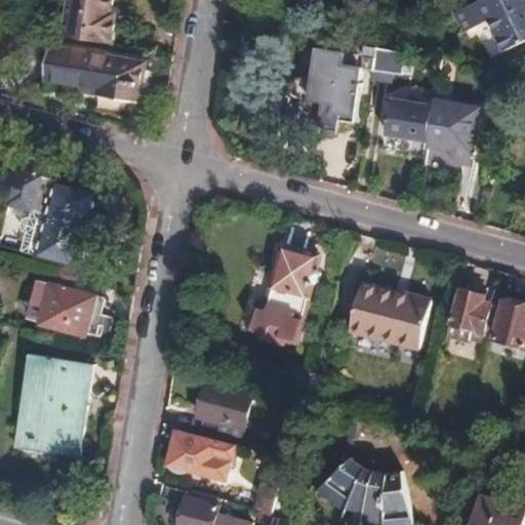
[(64,0),(58,37),(111,45),(116,11),(112,10),(112,0),(64,0)]
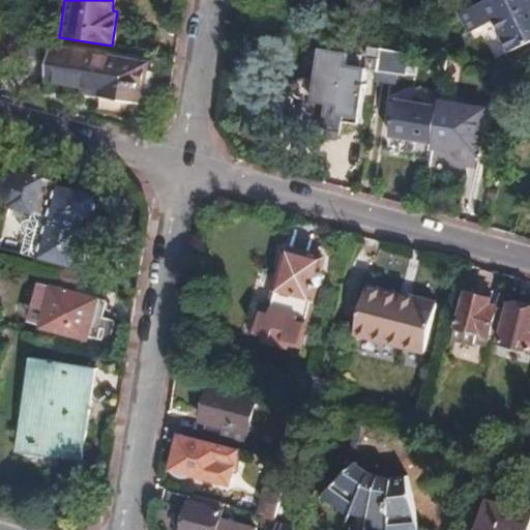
[(529,0),(484,0),(458,13),(467,33),(492,21),(507,53),(529,41),(529,0)]
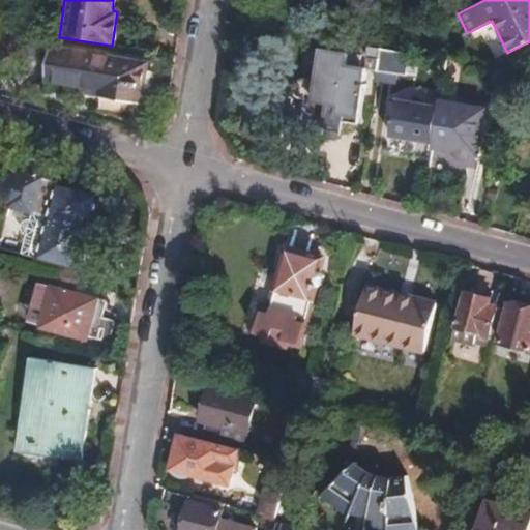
[(363,58),(376,59),(377,49),(365,48),(363,58)]
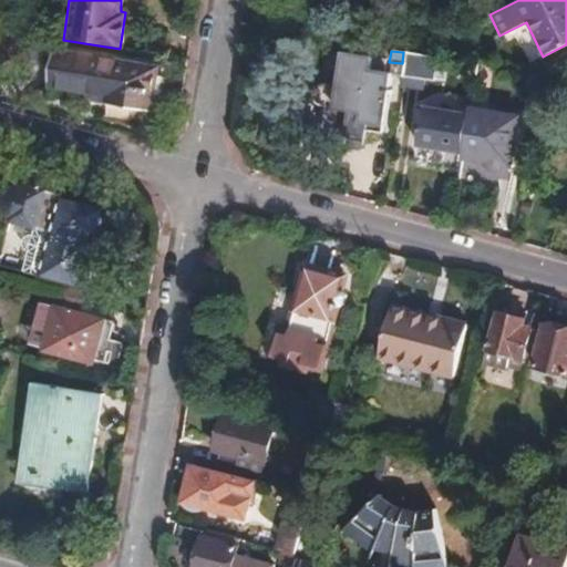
[(153,69),(50,52),(44,89),(101,99),(100,105),(146,112),(153,69)]
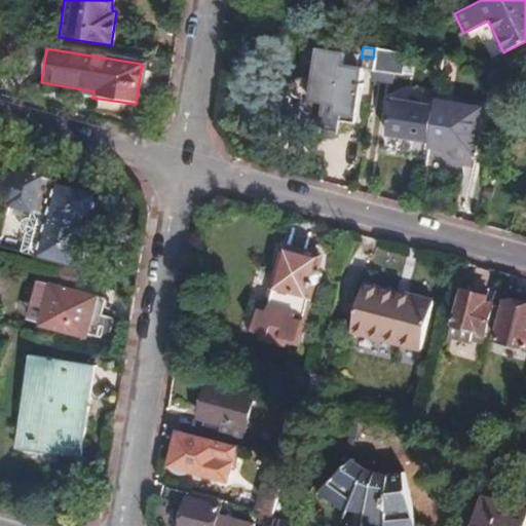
[(350,123),(351,116),(354,116),(357,91),(354,91),(360,63),(344,60),(343,66),(339,65),(341,53),(309,48),(304,78),(291,78),(287,79),(284,85),(284,90),(287,96),(296,97),(292,130),(314,135),(314,130),(331,132),(333,120),(350,123)]
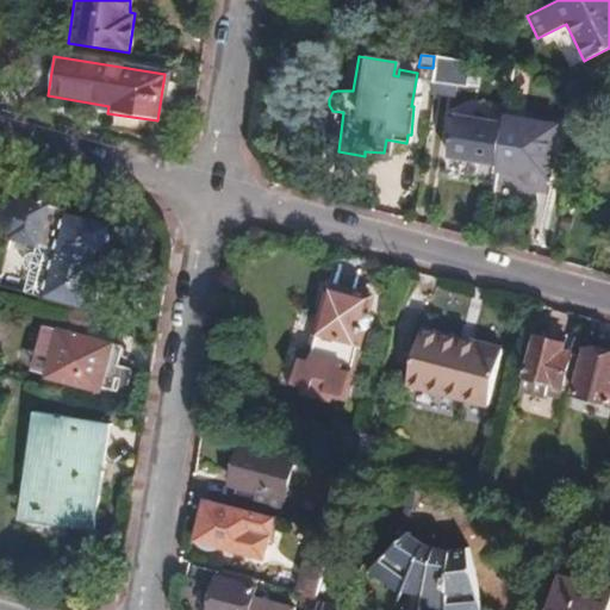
[(464,87),(467,62),(434,56),(433,68),(429,93),(450,95),(452,85),(464,87)]
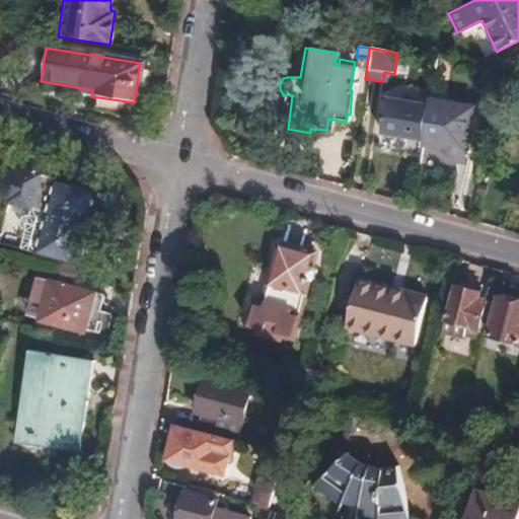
[(446,73),(448,61),(434,58),(432,71),(446,73)]
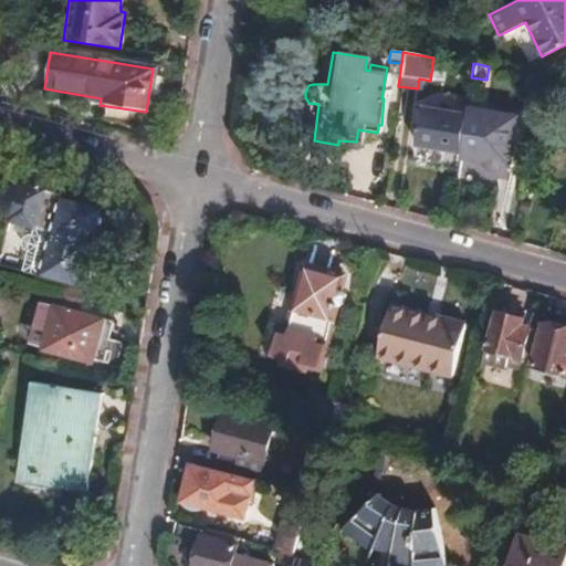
[(514,116),(465,106),(458,157),(506,166),(514,116)]
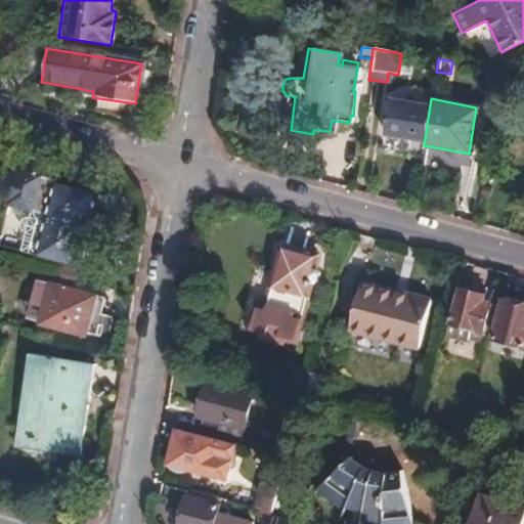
[(91,245),(98,219),(93,217),(98,193),(54,182),(36,254),(78,267),(85,244),(91,245)]
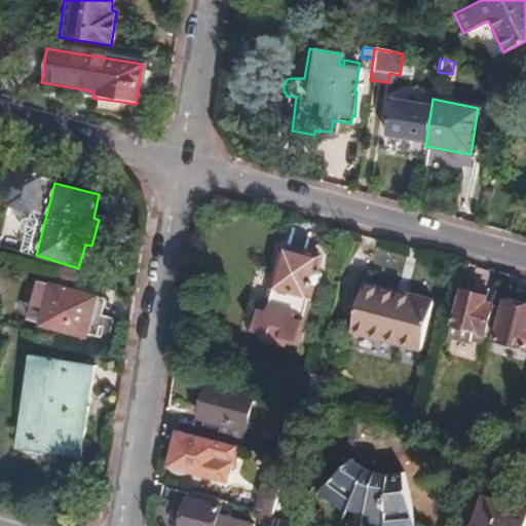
[(104,221),(99,220),(91,246),(97,248),(104,221)]
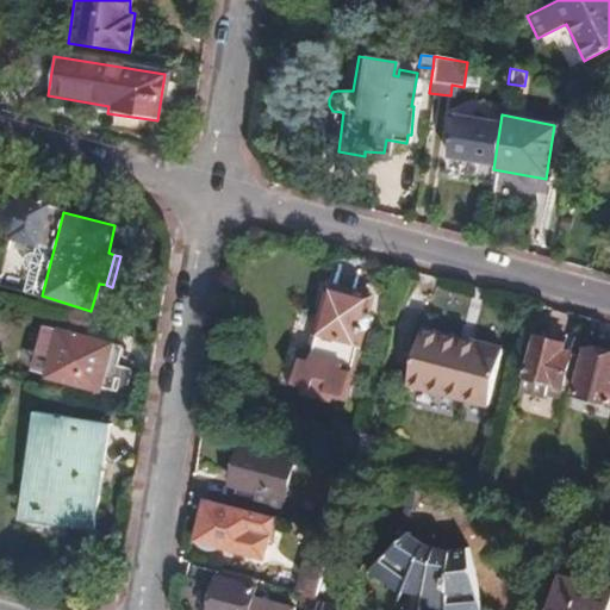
[(366,315),(369,300),(327,288),(307,356),(296,353),(286,383),(309,388),(312,396),(324,392),(346,398),(354,368),(350,367),(361,331),(367,330),(371,318),(366,315)]
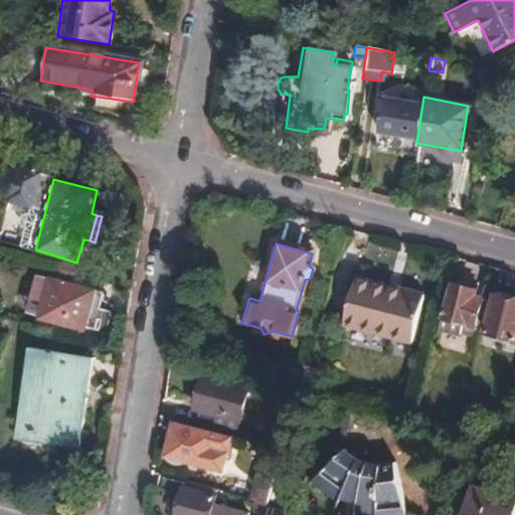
[(100,293),(34,276),(29,298),(41,302),(37,317),(82,330),(86,316),(94,318),(100,293)]
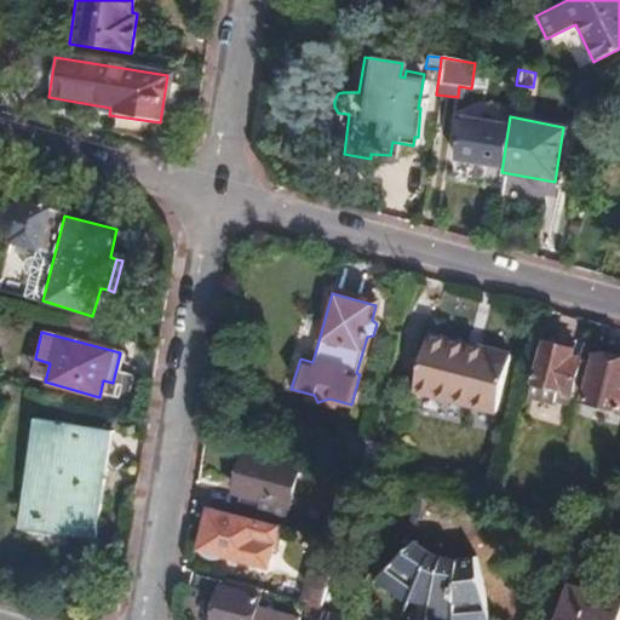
[(506,359),(429,338),(414,394),(492,415),(506,359)]
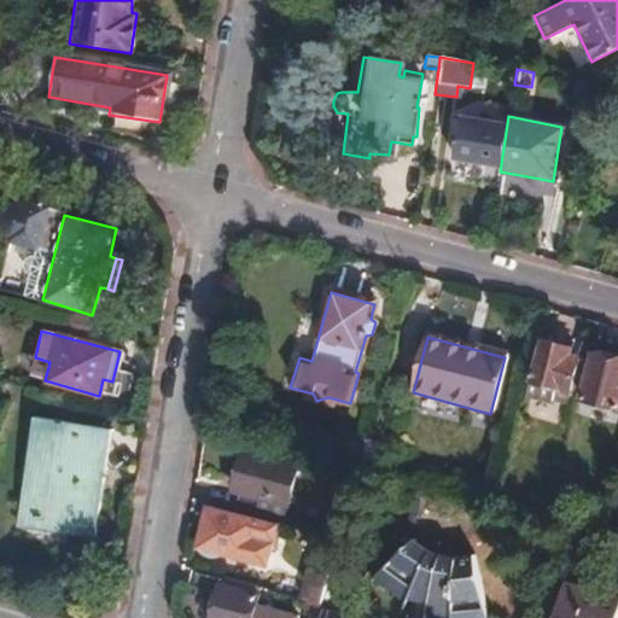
[(526,382),(523,395),(549,402),(554,389),(567,394),(576,362),(566,359),(569,351),(541,343),(531,383),(526,382)]
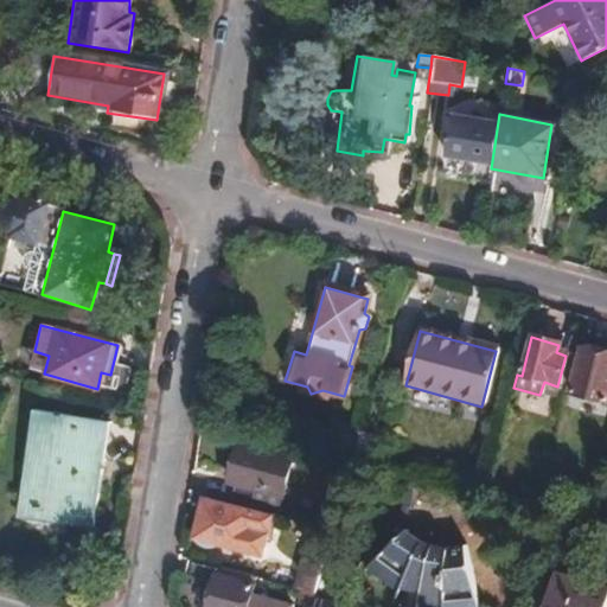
[(606,396),(606,357),(581,351),(569,393),(606,403),(606,396)]
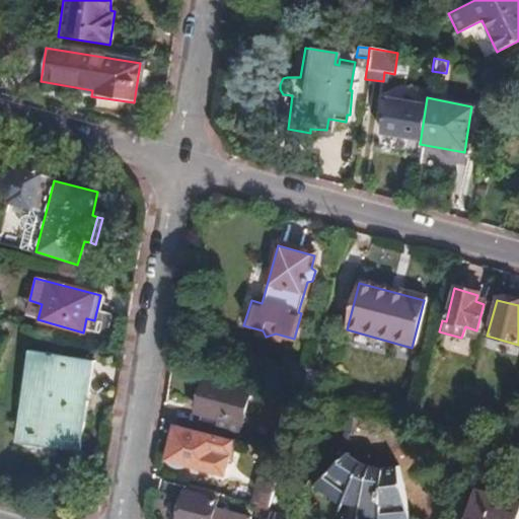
[(77,450),(91,361),(26,351),(21,384),(28,386),(20,441),(77,450)]
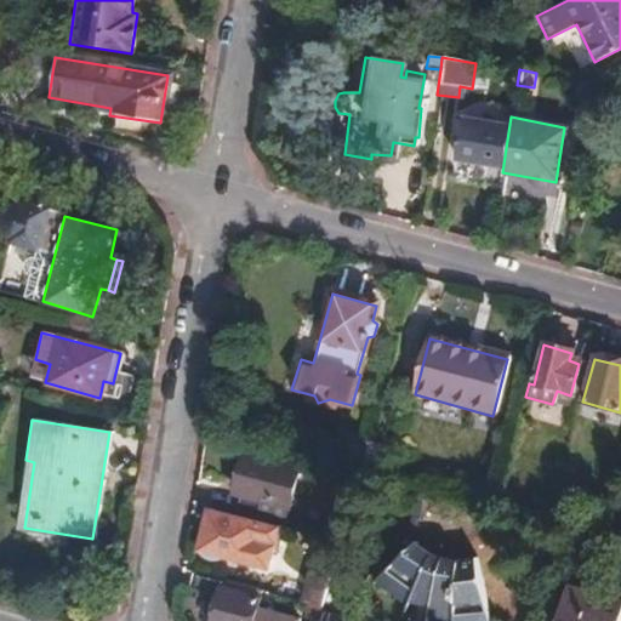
[(252,519),(279,527),(295,471),(244,457),(234,491),(258,499),(252,519)]
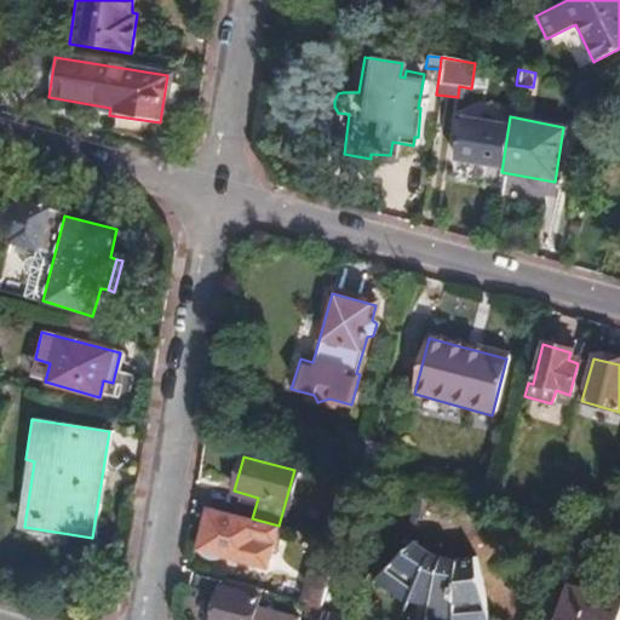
[(269,541),(271,529),(205,512),(196,549),(205,557),(213,560),(227,557),(263,567),(268,549),(250,544),(252,538),(269,541)]
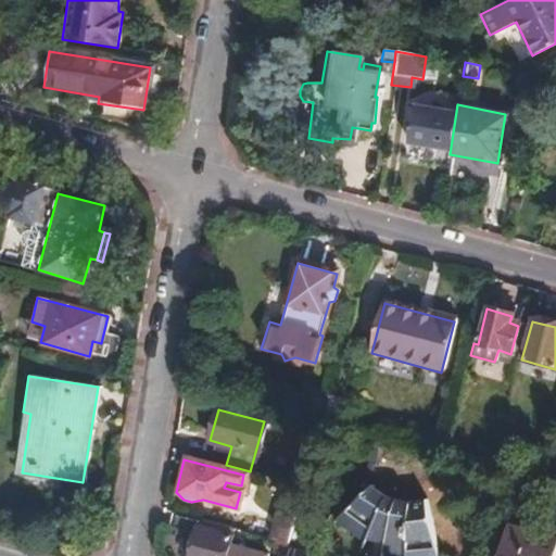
[(400,555),(428,555),(432,555),(417,501),(403,509),(380,503),(371,488),(339,517),(356,544),(361,539),(375,542),(378,553),(399,554),(400,555)]
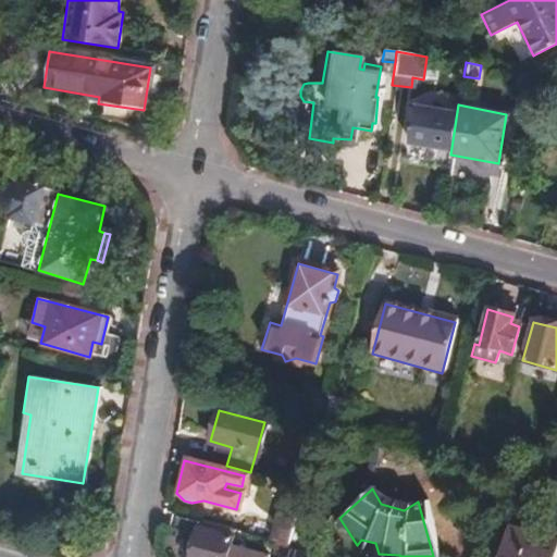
[(286,545),(294,517),(276,511),(269,540),(286,545)]
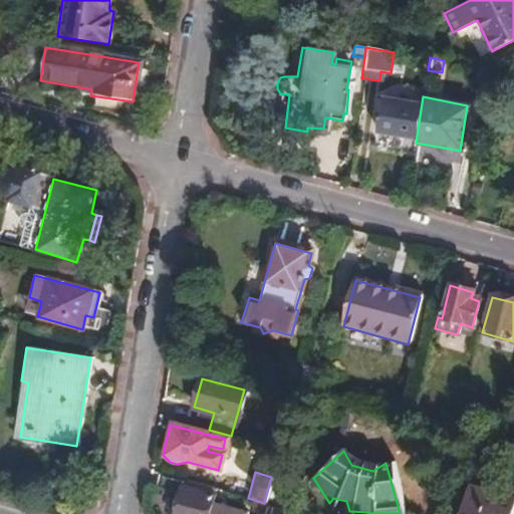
[(180,488),(182,481),(159,474),(154,491),(177,497),(172,513),(243,513),(244,512),(210,503),(212,496),(180,488)]
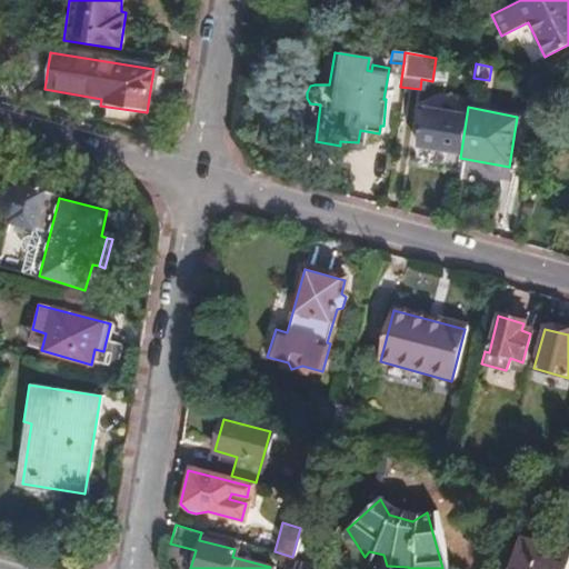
[(563,568),(568,552),(518,538),(508,568),(563,568)]
